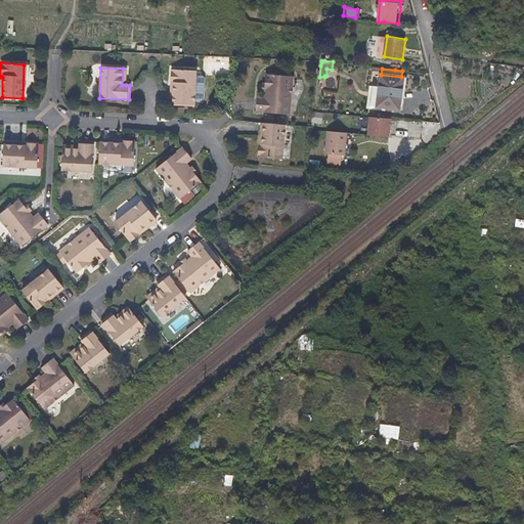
[(175,85),(173,106),(195,107),(195,100),(197,76),(197,73),(172,72),(172,85),(175,85)]
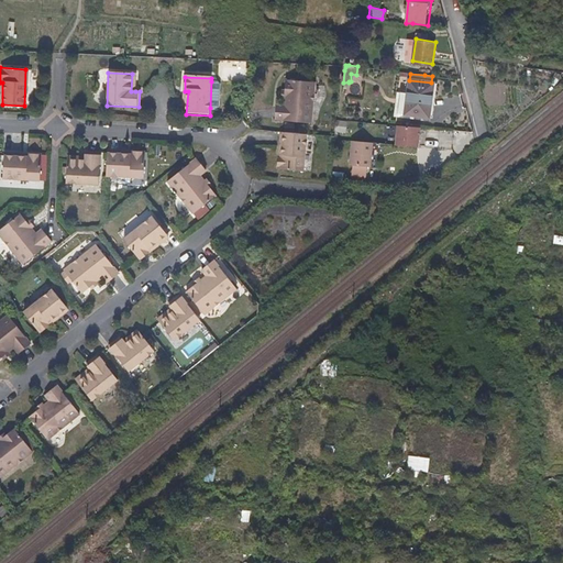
[(308,124),(311,83),(283,80),(280,107),(273,107),(272,121),(308,124)]
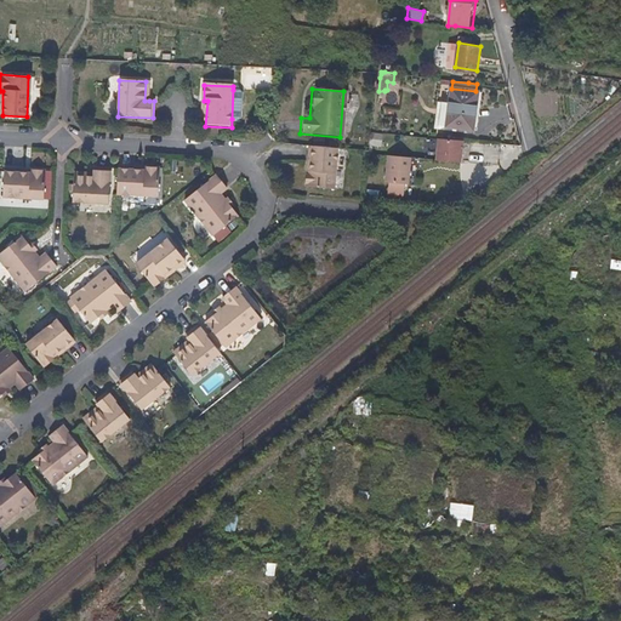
[(449,103),(445,126),(472,130),(478,91),(476,91),(451,89),(450,89),(449,103)]
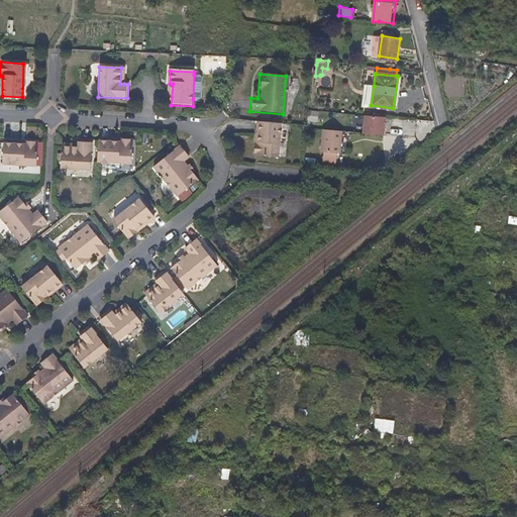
[(201,75),(194,75),(193,99),(200,99),(202,96),(202,78),(201,75)]
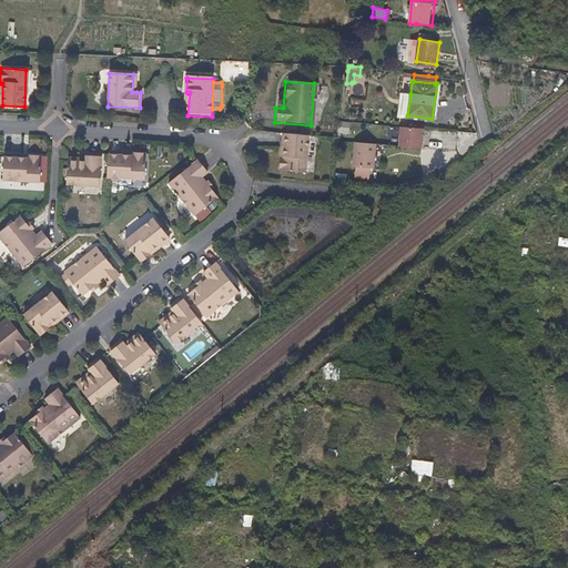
[(411,94),(404,93),(401,115),(407,115),(411,94)]
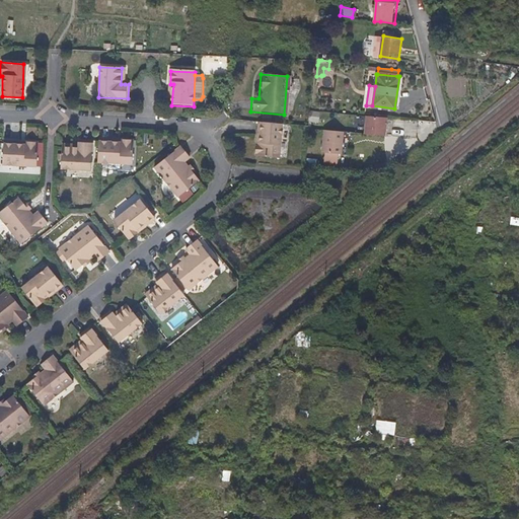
[(309,109),(307,121),(317,123),(319,112),(309,109)]
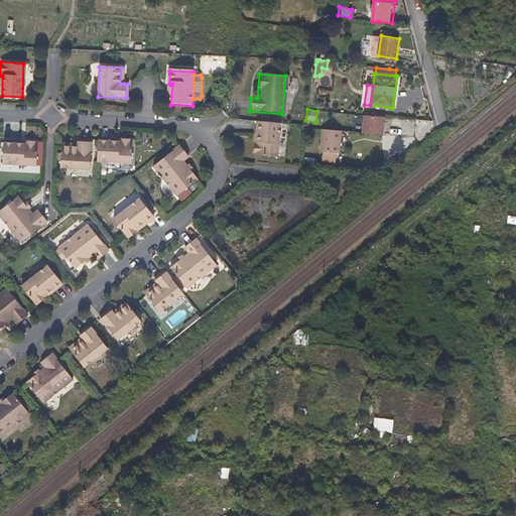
[(360,115),(359,133),(382,134),(383,116),(360,115)]
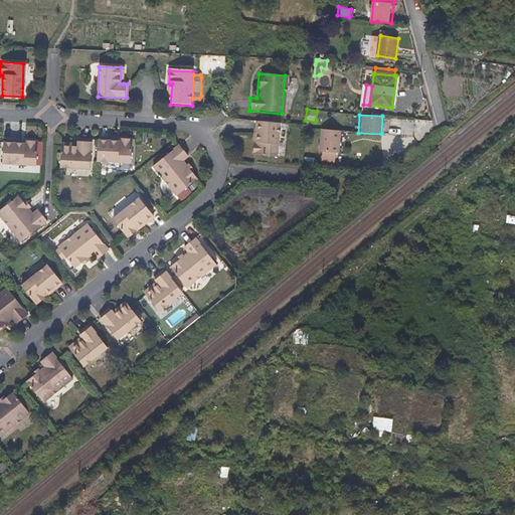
[(275,157),(277,123),(272,123),(256,122),(254,142),(251,142),(250,155),(275,157)]
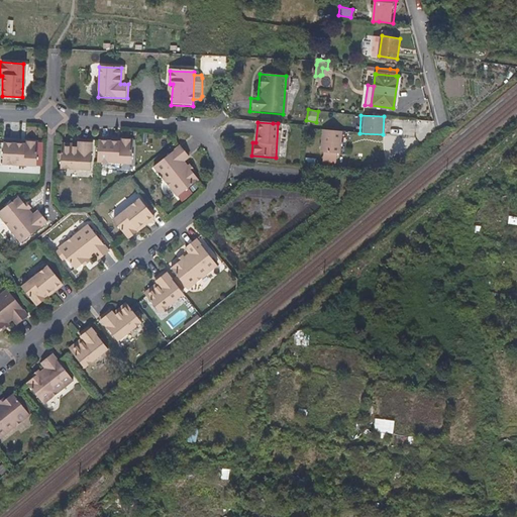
[(340,154),(342,132),(323,130),(321,152),(340,154)]
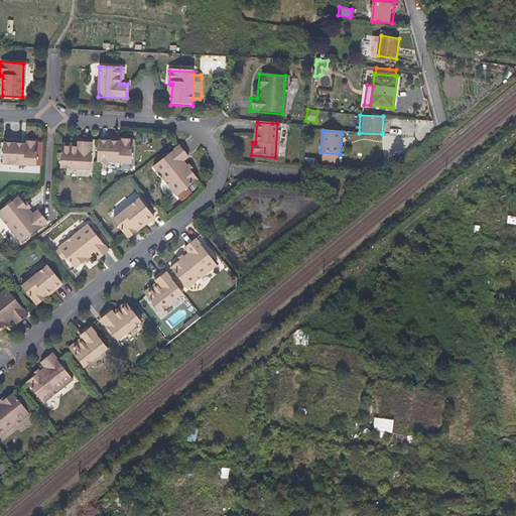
[(78,148),(61,147),(60,168),(91,170),(92,141),(79,140),(79,144),(78,148)]
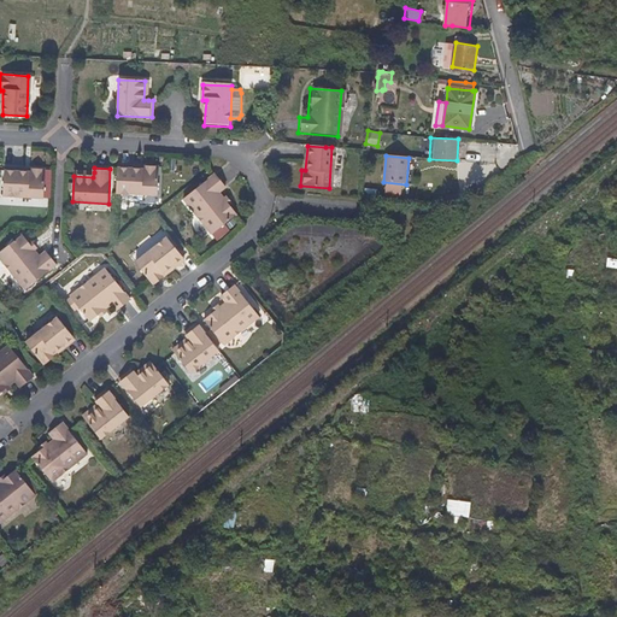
[(142,171),(118,170),(116,194),(157,197),(158,168),(142,168),(142,171)]
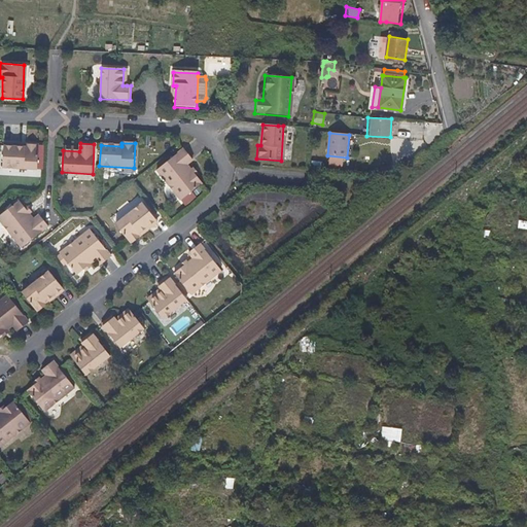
[(25,147),(3,146),(2,168),(38,169),(39,145),(26,144),(25,147)]
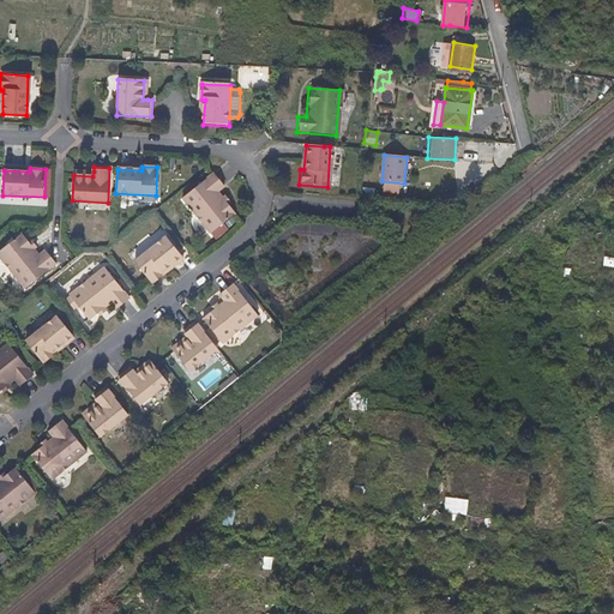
[(210,235),(235,215),(218,193),(223,188),(214,175),(182,200),(210,235)]
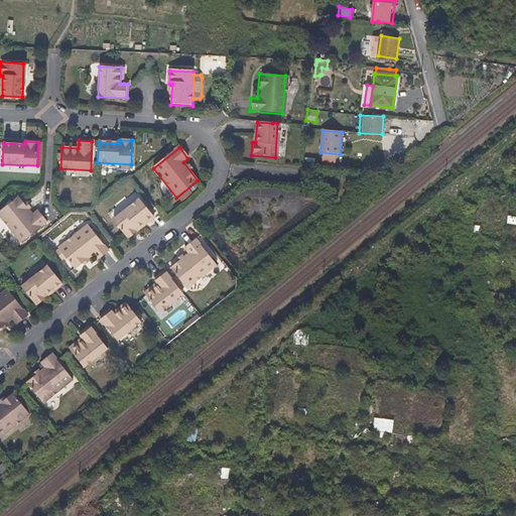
[(18,198),(0,211),(0,217),(21,243),(47,223),(38,213),(33,216),(18,198)]
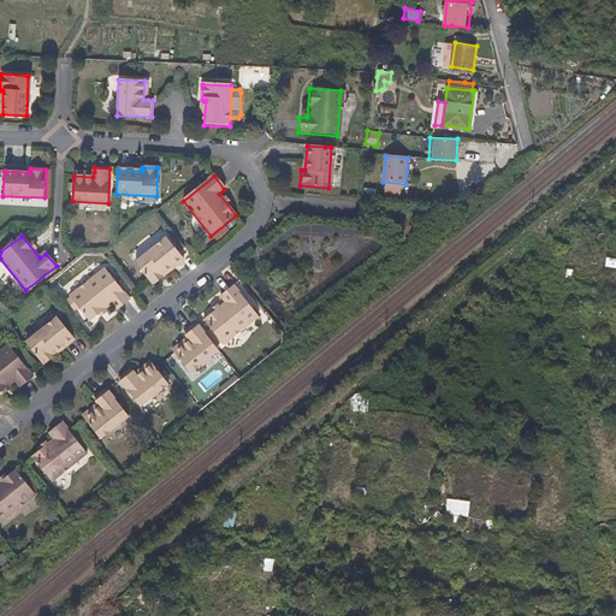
[(163,273),(183,259),(166,238),(135,264),(153,286),(165,277),(163,273)]
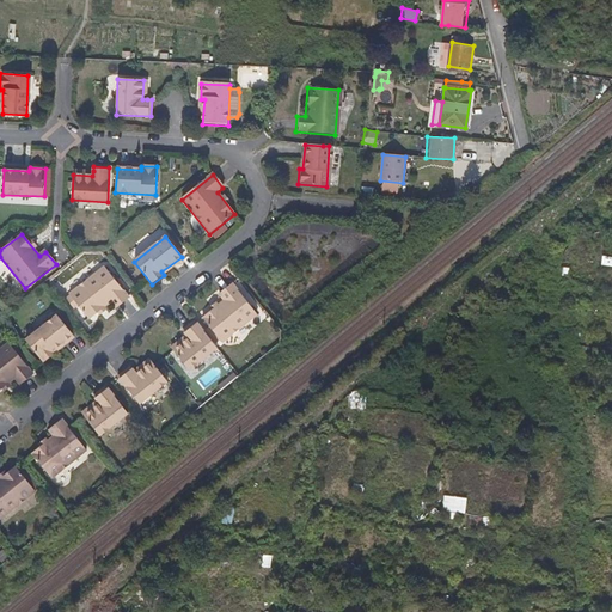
[(600,264),(611,265),(611,256),(601,256),(600,264)]
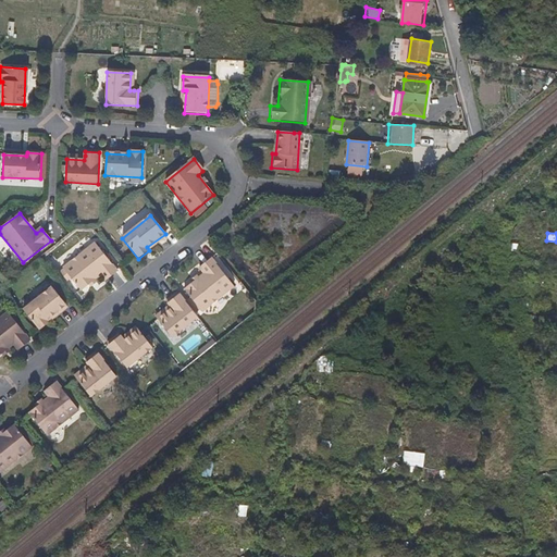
[(166,236),(165,234),(147,247),(149,250),(166,236)]
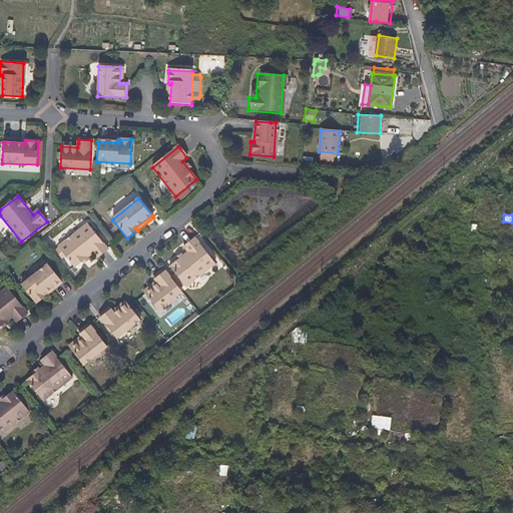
[(87,224),(58,248),(74,269),(93,254),(97,260),(108,250),(87,224)]
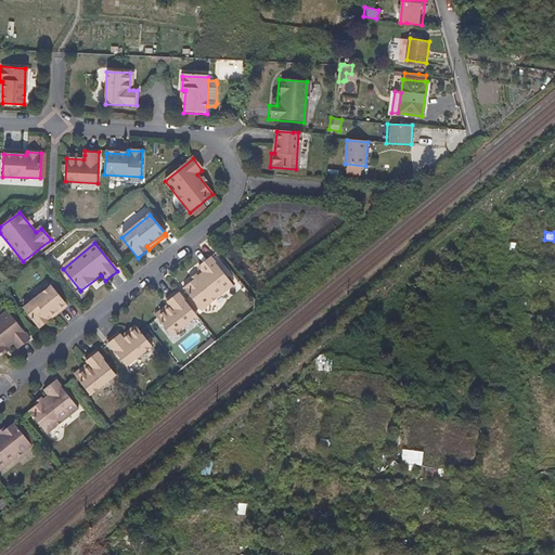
[(233,286),(211,259),(199,269),(204,274),(184,289),(202,311),(233,286)]
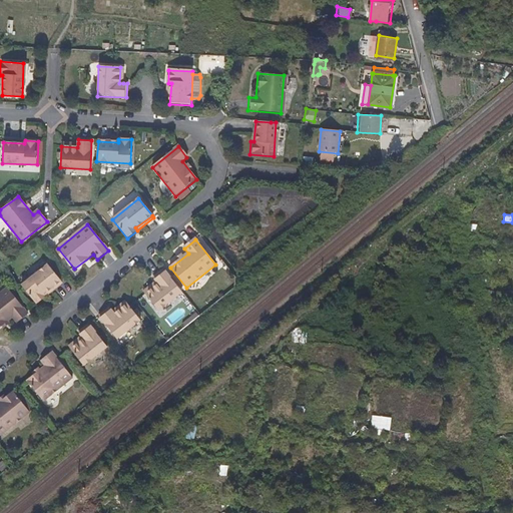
[(45,295),(61,282),(48,266),(22,287),(36,306),(47,297),(45,295)]
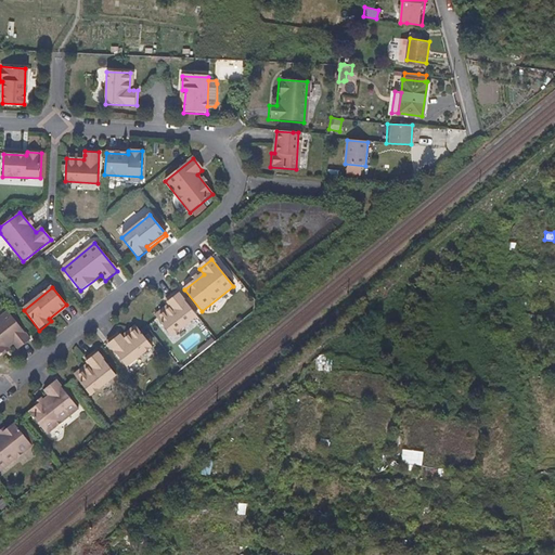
[(197,317),(178,293),(166,301),(169,305),(171,308),(157,319),(172,337),(197,317)]
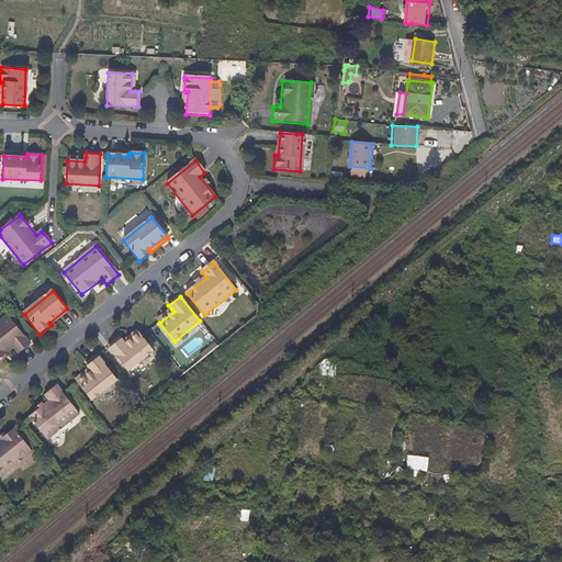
[(69,312),(67,308),(49,323),(52,325),(69,312)]
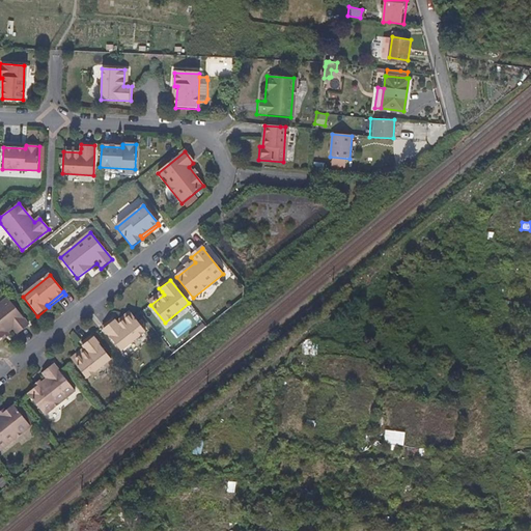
[(164,295),(162,291),(148,302),(150,305),(164,295)]
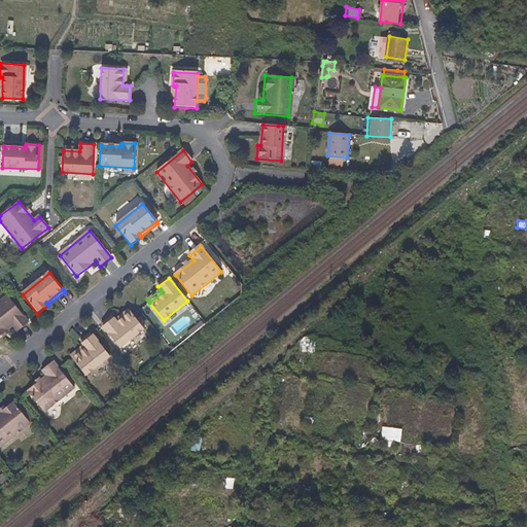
[(7,296),(0,302),(0,336),(12,326),(18,331),(29,322),(7,296)]
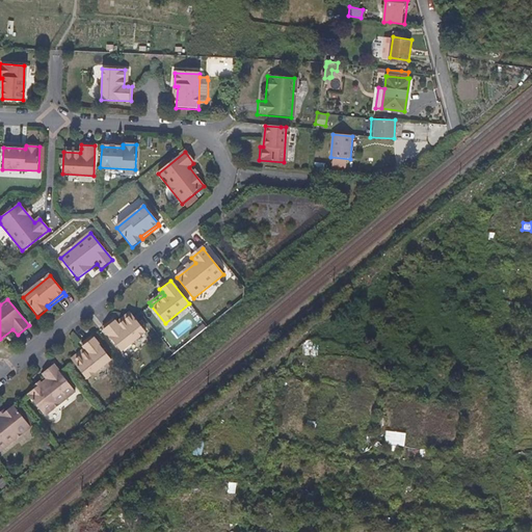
[(120,326),(132,316),(130,313),(117,323),(120,326)]
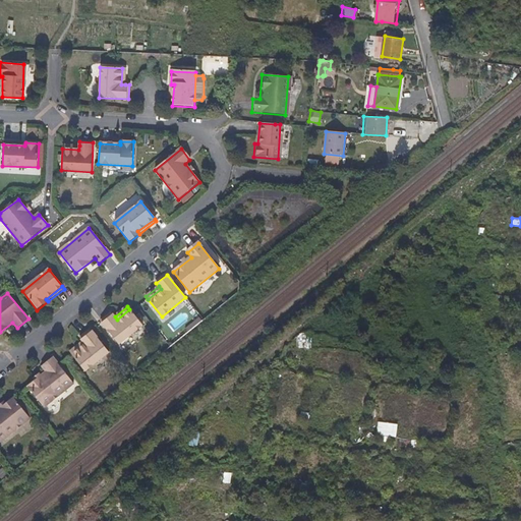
[(143,326),(129,309),(117,320),(115,316),(112,313),(101,322),(119,345),(143,326)]
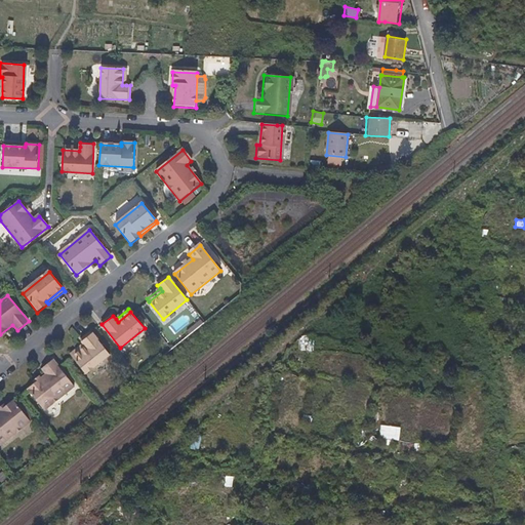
[(85,348),(73,358),(86,375),(110,356),(91,332),(81,341),(83,345),(85,348)]
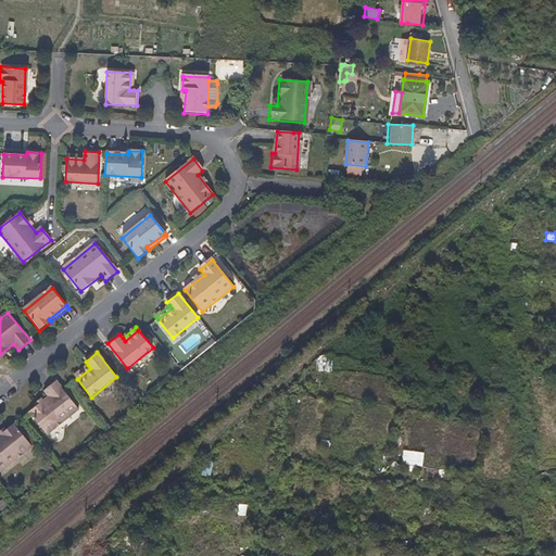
[(74,376),(77,379),(90,368),(88,365),(74,376)]
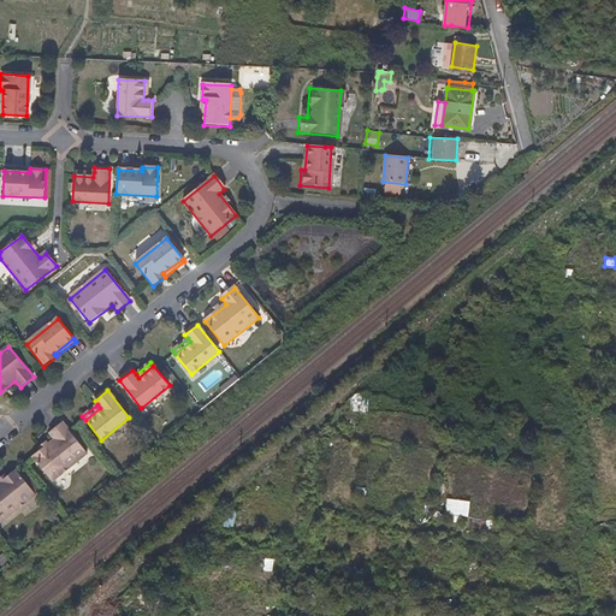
[(88,455),(63,424),(49,434),(54,440),(33,458),(53,483),(88,455)]
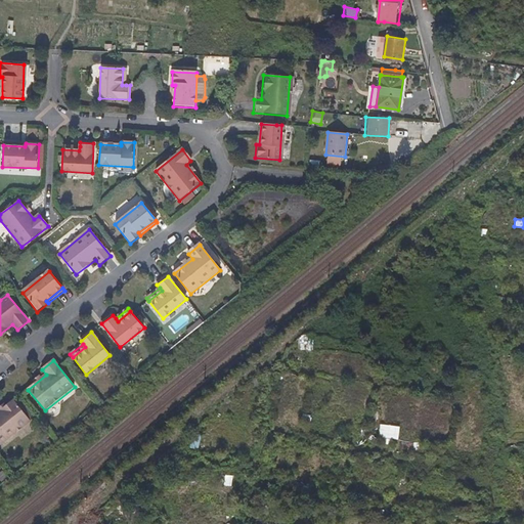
[(0,445),(30,422),(13,401),(0,411),(0,445)]
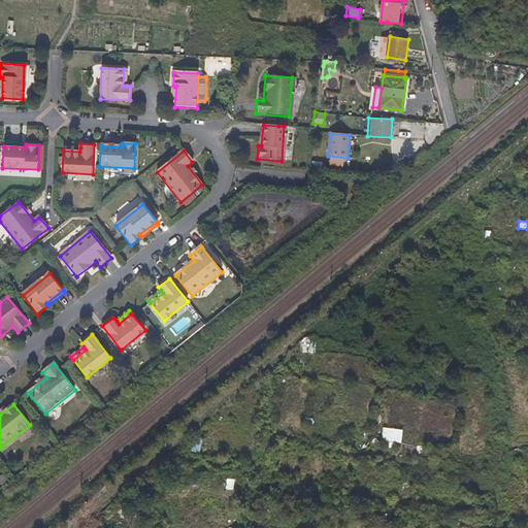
[(382,427),(382,440),(401,441),(401,428),(382,427)]
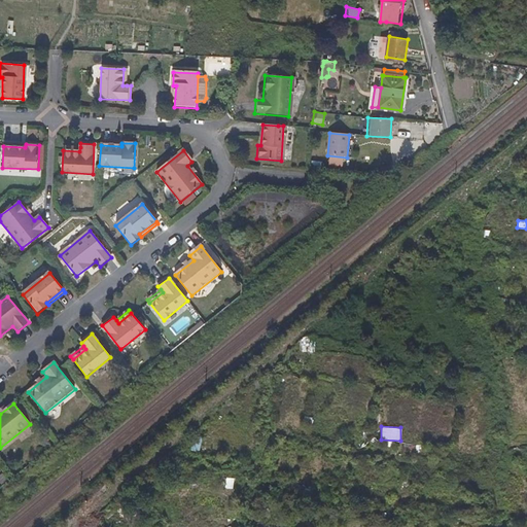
[(200,451),(200,440),(187,438),(187,451),(200,451)]
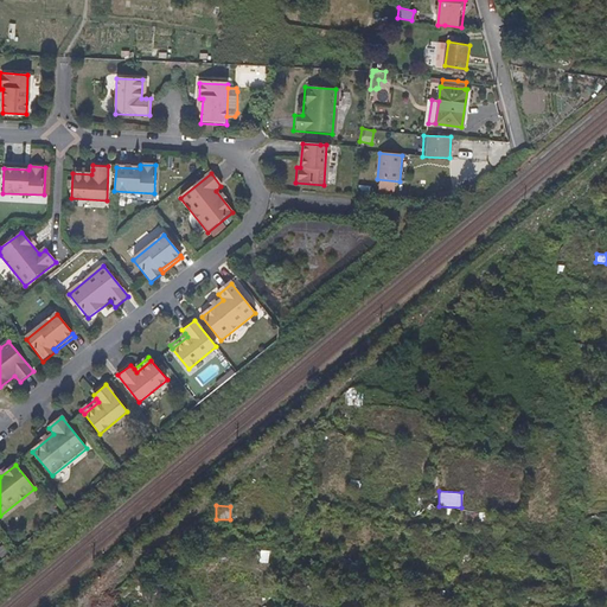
[(260,550),(259,562),(268,563),(269,550),(260,550)]
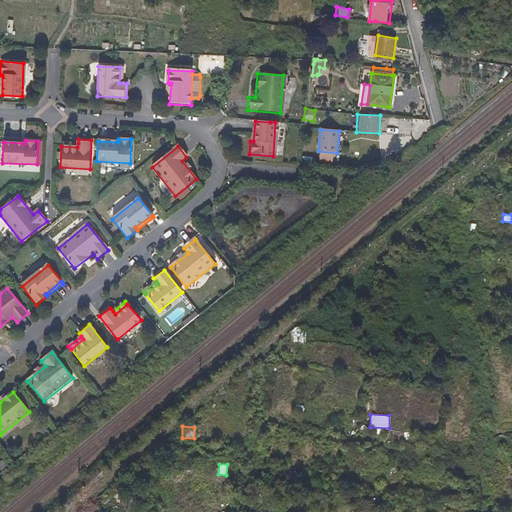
All buildings are outlined.
